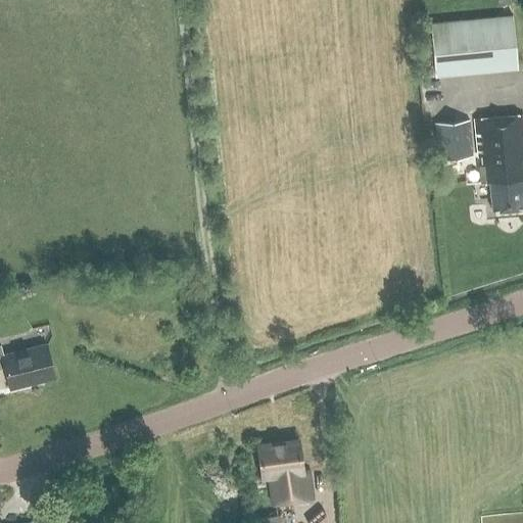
[(430,22),(434,72),(516,63),(512,14),(430,22)]
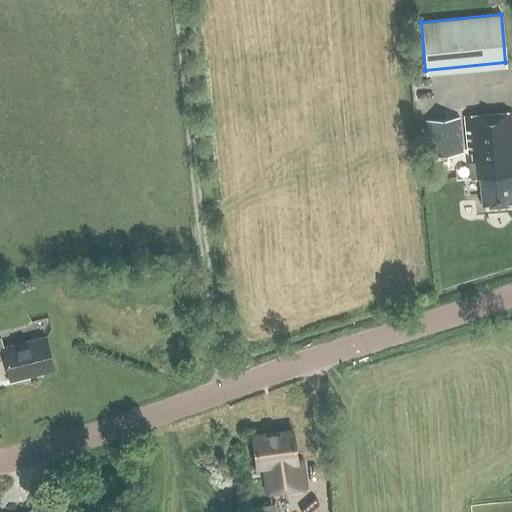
[(465,119),(469,155),(472,155),(473,163),(469,163),(471,179),(480,179),(482,206),(511,203),(511,199),(510,177),(511,176),(511,121),(511,115),(465,119)]
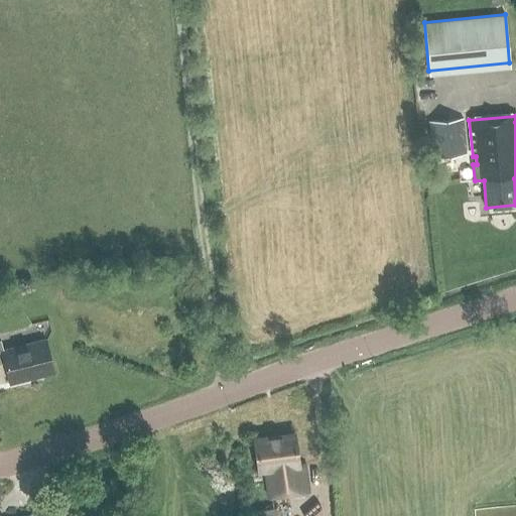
[(468,155),(465,119),(429,122),(433,158),(468,155)]
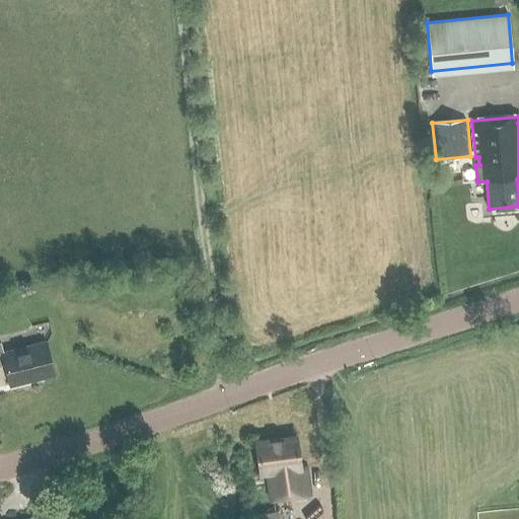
[(55,375),(47,344),(4,354),(2,343),(0,343),(0,366),(6,365),(10,385),(55,375)]
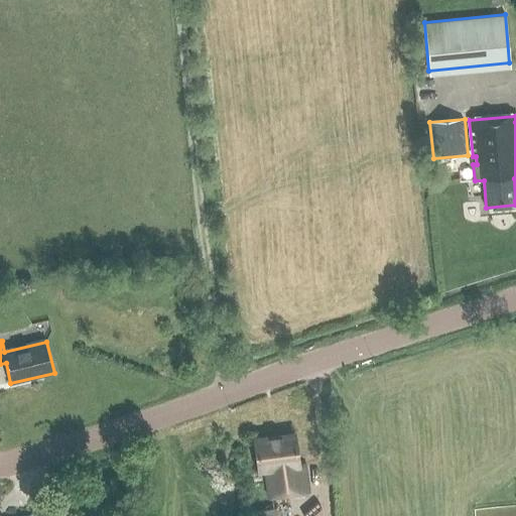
[(269,498),(306,493),(303,468),(299,469),(294,434),(254,440),(259,472),(265,471),(269,498)]
